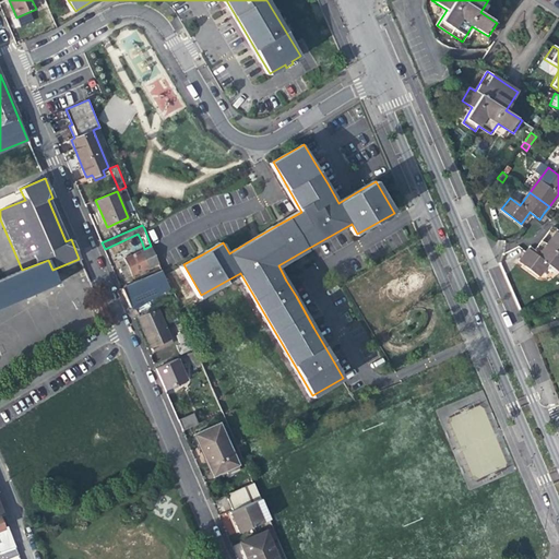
[(558,234),(556,232),(547,244),(558,252),(558,234)]
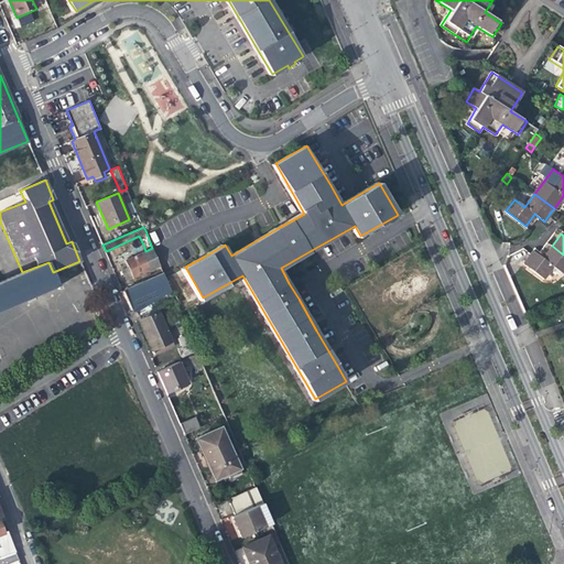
[(123,253),(127,260),(145,251),(143,245),(123,253)]
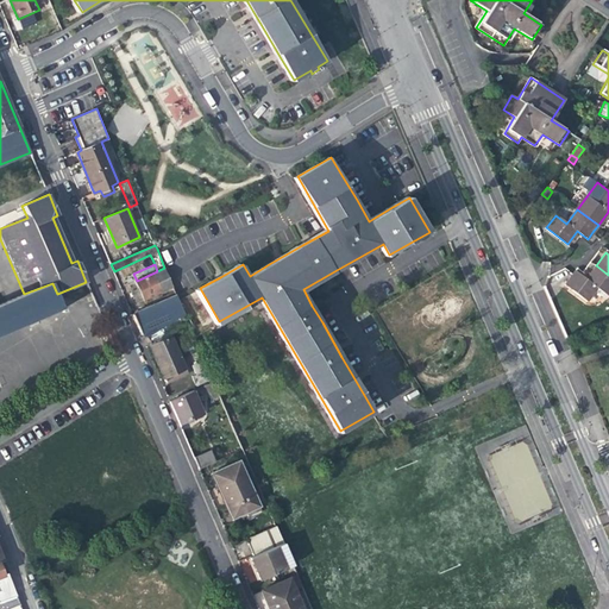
[(608,295),(608,293),(608,275),(596,265),(590,272),(586,278),(575,270),(565,282),(586,299),(596,286),(608,295)]
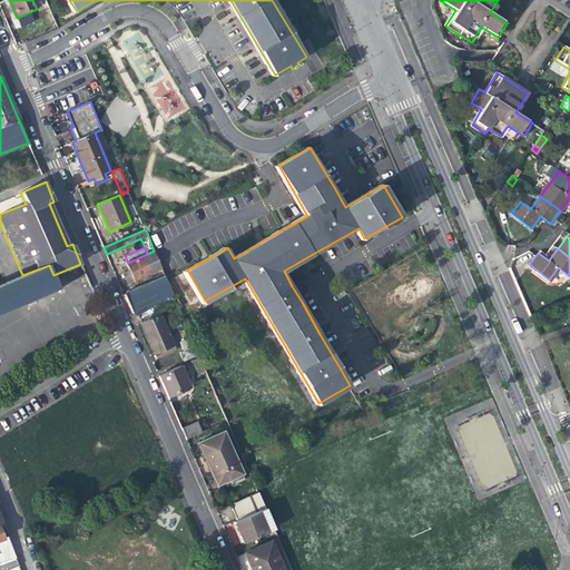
[(127,264),(129,269),(135,281),(161,267),(154,251),(147,254),(128,263),(127,264)]
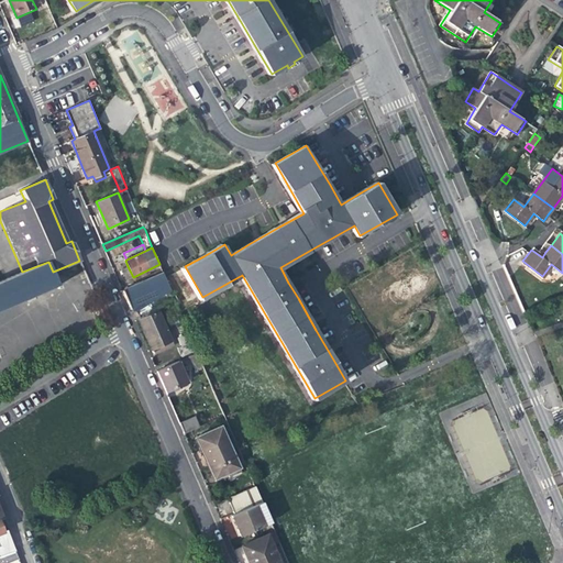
[(0,308),(58,284),(53,272),(48,262),(22,272),(0,280),(0,308)]
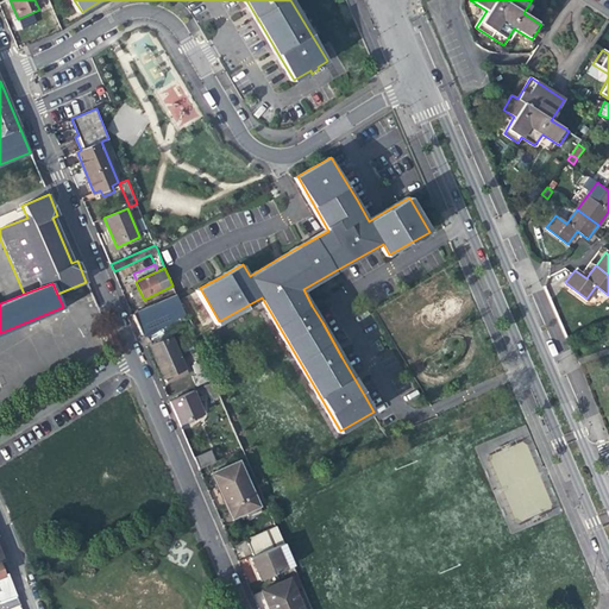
[(137,303),(144,300),(138,288),(131,292),(133,296),(137,303)]
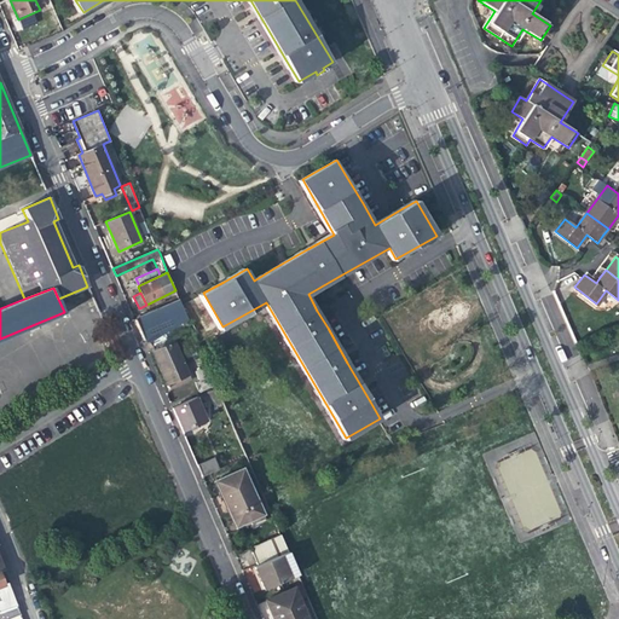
[(179,299),(134,319),(143,340),(150,340),(187,319),(179,299)]
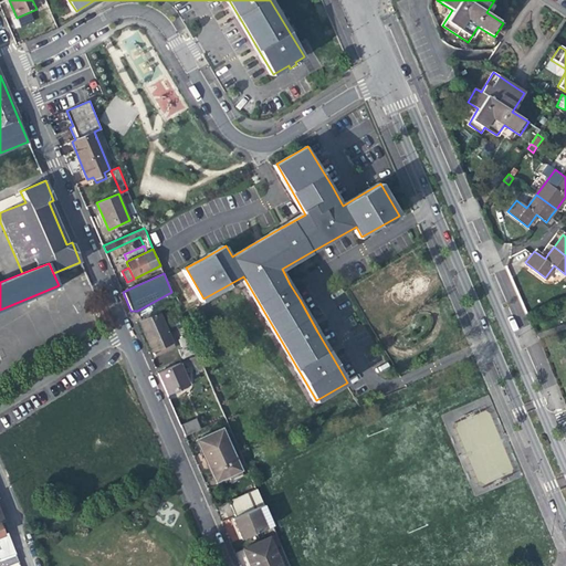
[(149,342),(154,355),(170,348),(155,314),(140,321),(149,342)]
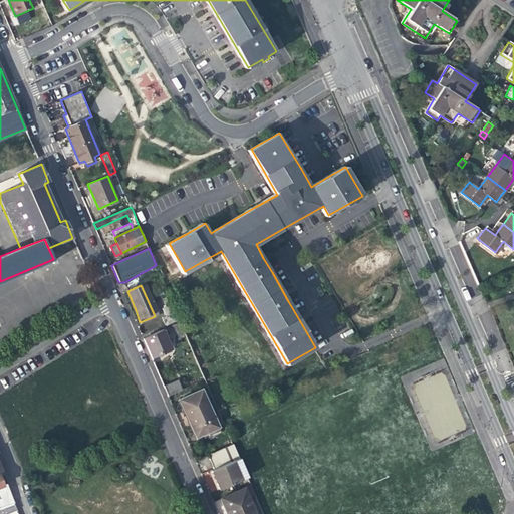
[(173,305),(163,309),(166,317),(163,318),(166,326),(180,320),(173,305)]
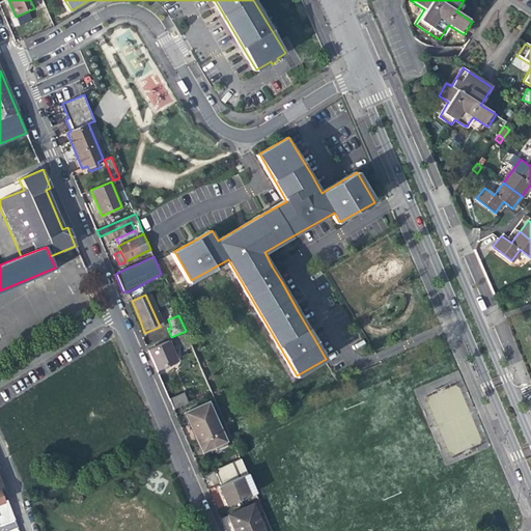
[(147,351),(155,369),(160,367),(177,360),(170,344),(178,340),(180,343),(190,340),(187,333),(147,351)]
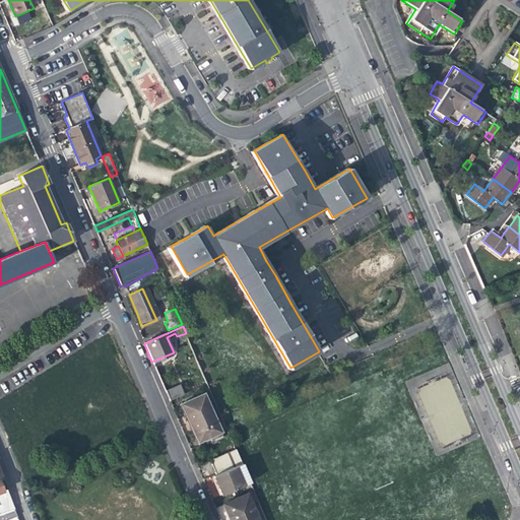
[(180,384),(166,390),(170,399),(184,393),(180,384)]
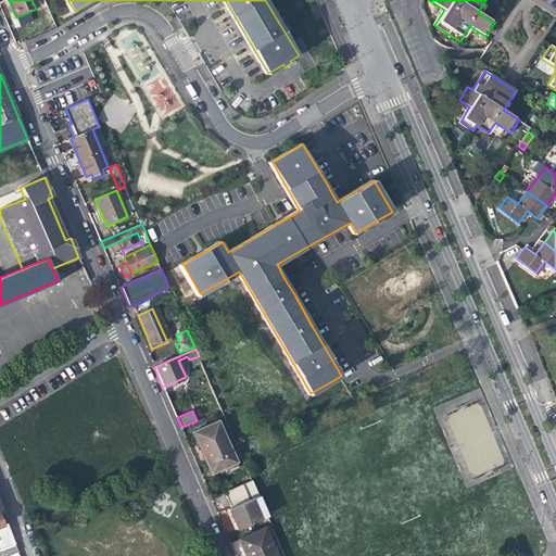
[(204,452),(212,470),(235,460),(217,420),(194,430),(204,452)]
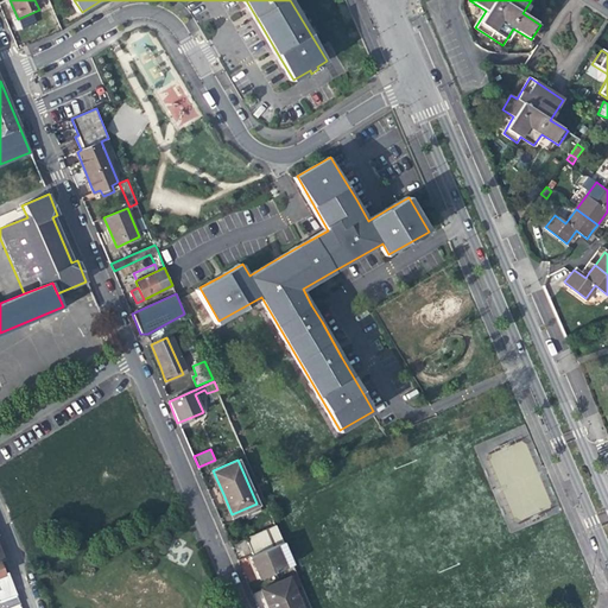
[(246,539),(252,553),(282,542),(276,526),(246,539)]
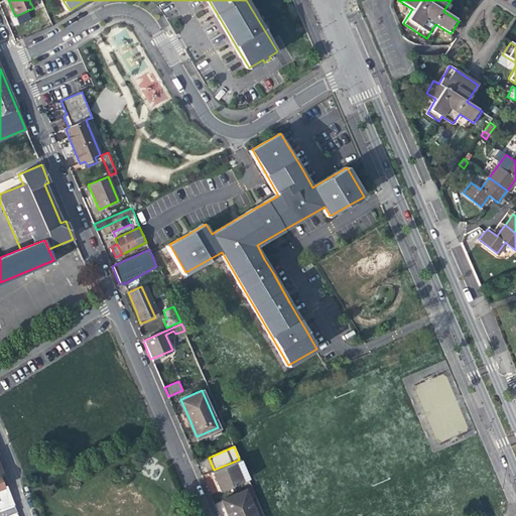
[(248,480),(239,460),(214,470),(212,471),(216,481),(221,491),(248,480)]
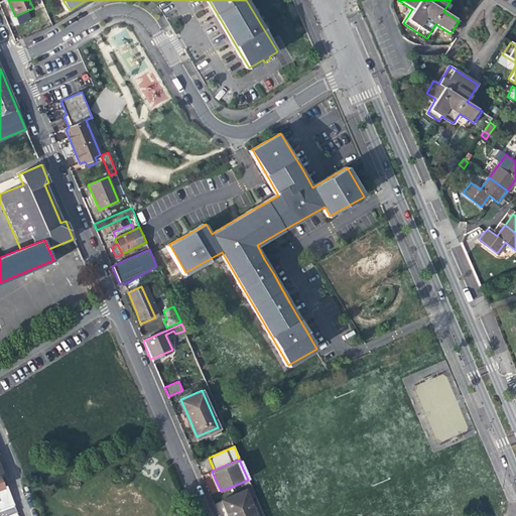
[(0,510),(14,506),(7,489),(2,476),(0,476),(0,510)]
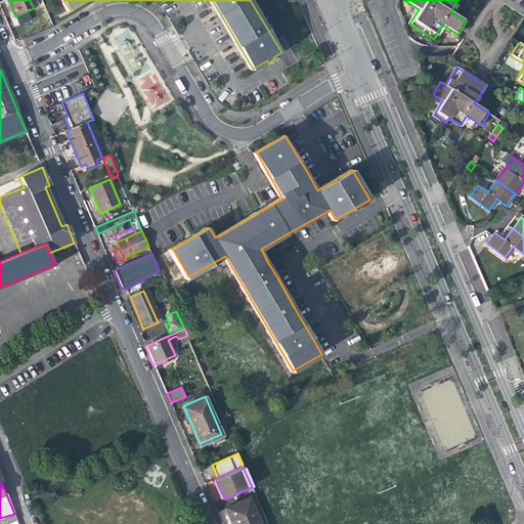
[(233,523),(259,523),(249,498),(226,508),(233,523)]
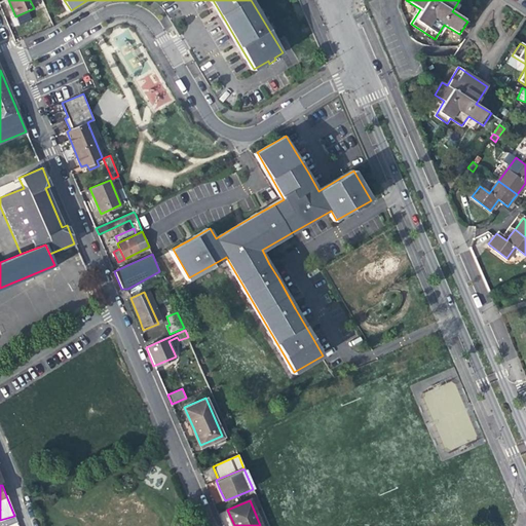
[(0,525),(5,525),(16,522),(14,516),(0,520),(0,525)]
